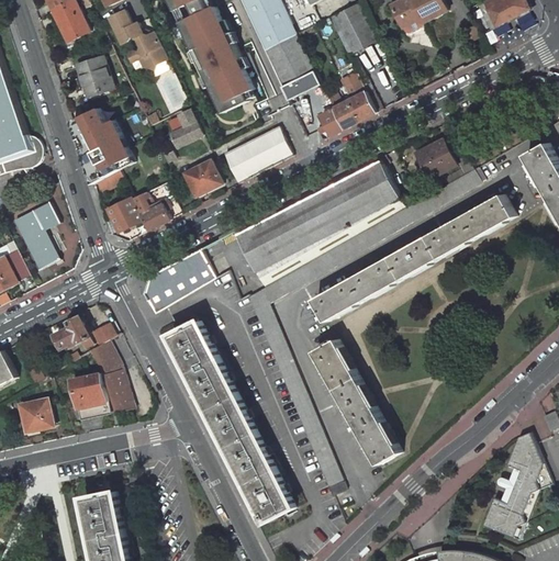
[(48,0),(53,10),(75,0),(48,0)]
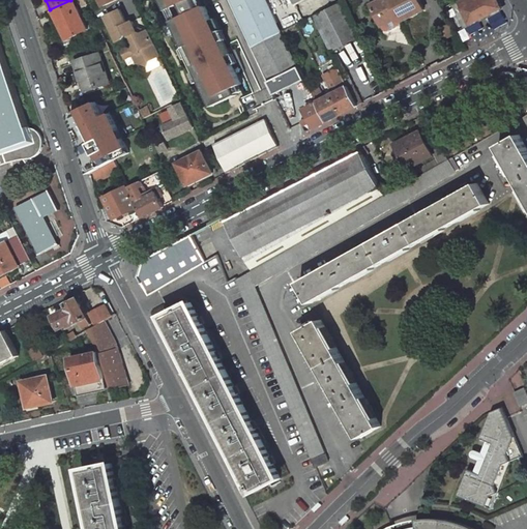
[(50,9),(63,37),(84,28),(70,0),(50,9)]
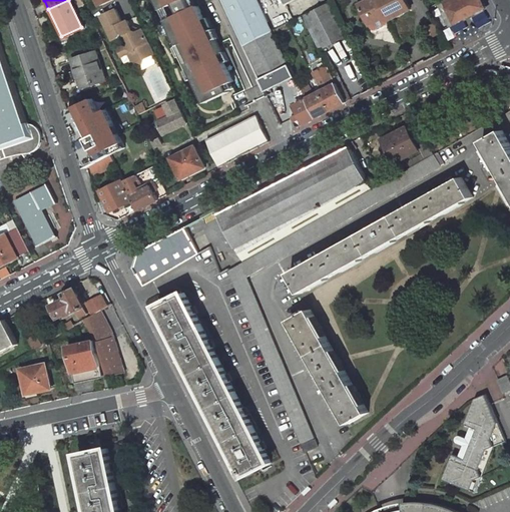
[(187,68),(200,95),(214,89),(217,95),(227,91),(224,84),(232,80),(219,53),(220,52),(214,38),(212,39),(196,5),(190,7),(186,0),(154,0),(159,9),(160,9),(166,6),(173,3),(178,13),(171,16),(165,19),(164,19),(181,54),(179,55),(186,69),(187,68)]
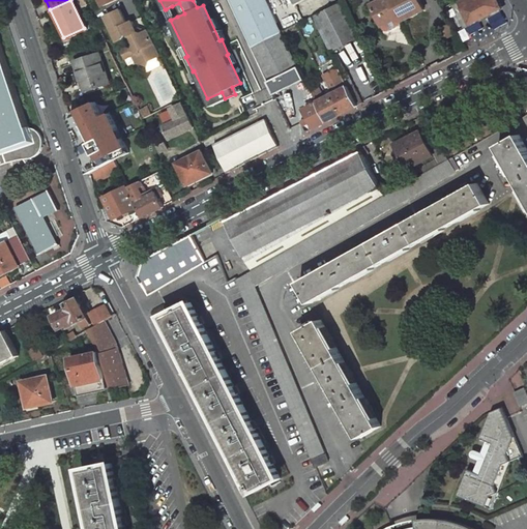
[(226,0),(250,47),(272,35),(268,27),(256,0),(291,0),(293,4),(300,0),(226,0)]
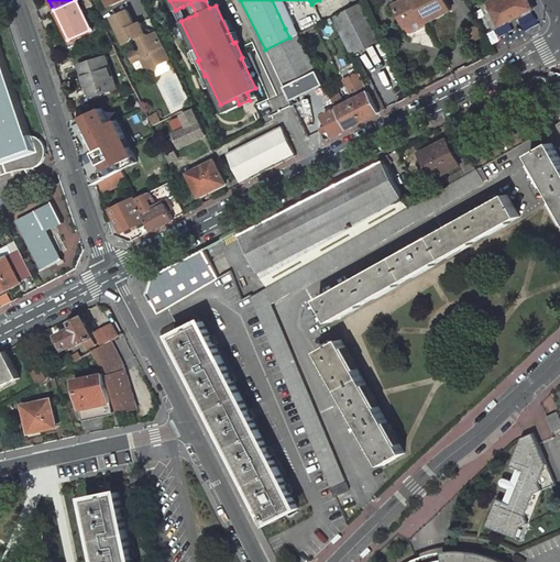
[(272,0),(285,29),(294,24),(282,0),(272,0)]
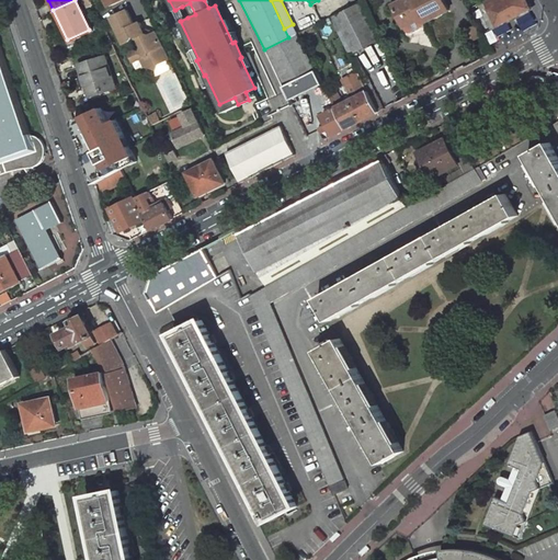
[(349,54),(380,37),(362,0),(329,16),(349,54)]
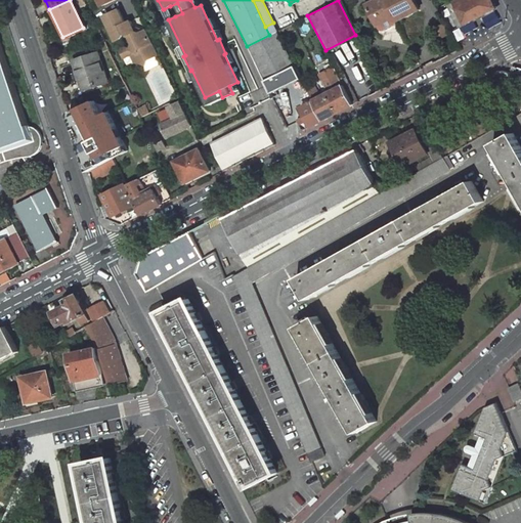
[(377,32),(422,11),(416,0),(365,0),(363,1),(377,32)]
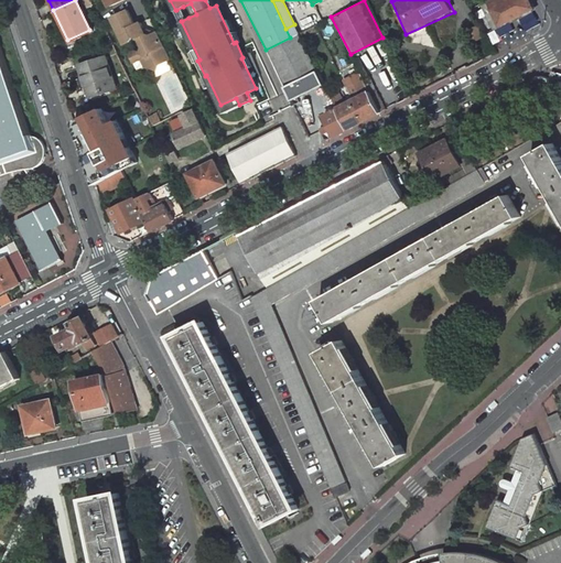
[(487,0),(500,28),(536,12),(529,0),(487,0)]
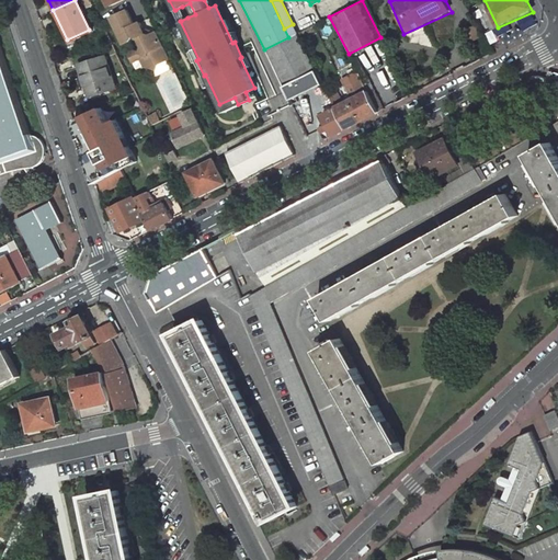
[(182,7),(175,10),(181,21),(188,18),(182,7)]
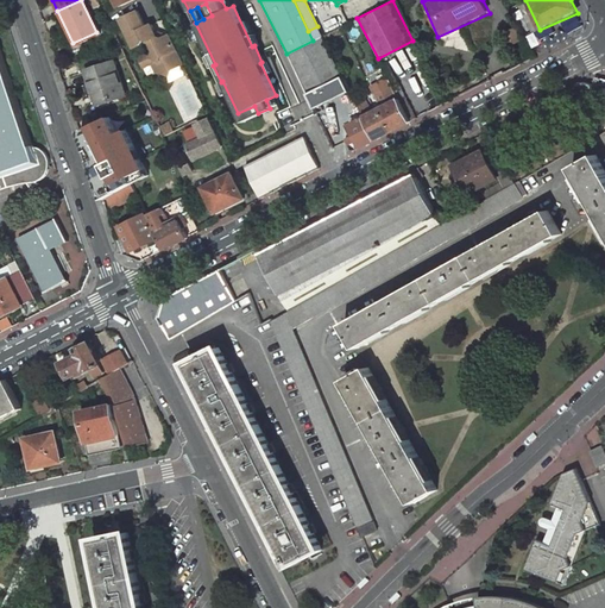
[(152,46),(149,56),(143,54),(137,56),(142,67),(151,61),(156,63),(153,70),(166,75),(169,68),(181,62),(168,33),(159,37),(155,35),(149,23),(143,26),(136,10),(118,18),(132,46),(138,44),(140,37),(150,41),(152,46)]
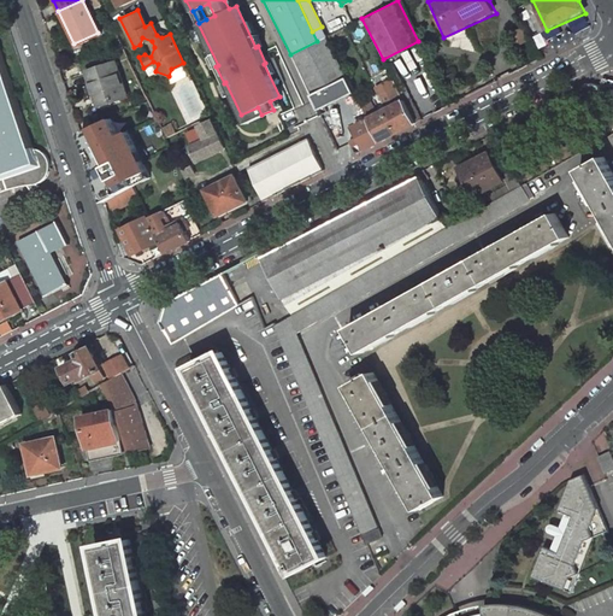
[(326,36),(322,27),(312,31),(317,41),(325,36),(326,36)]
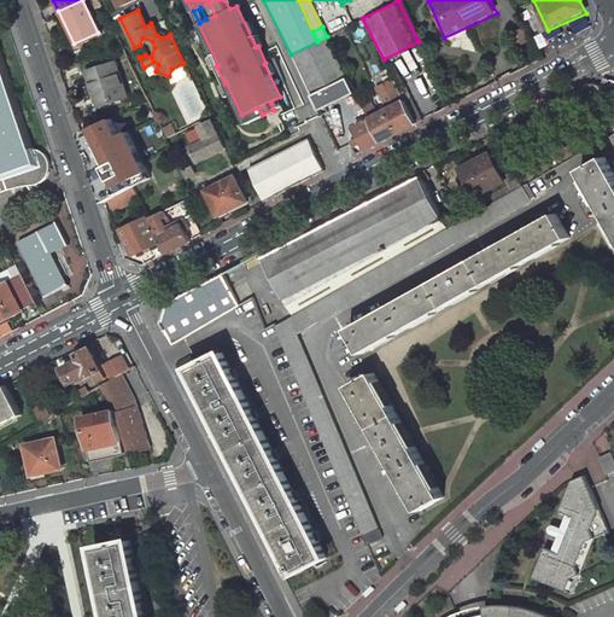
[(291,54),(316,109),(331,102),(354,91),(326,36),(317,41),(291,54)]
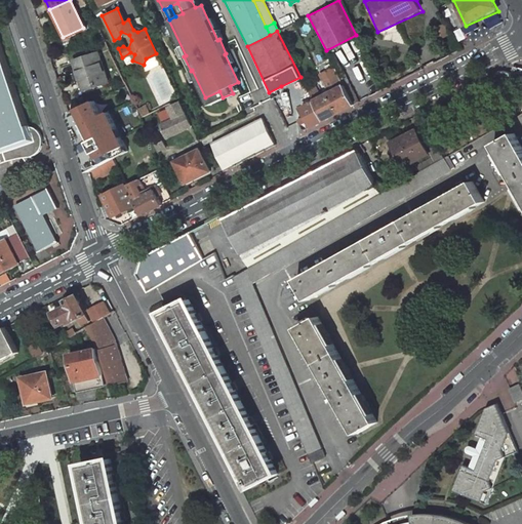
[(31,157),(30,156),(34,153),(38,148),(39,142),(39,135),(35,130),(30,126),(24,124),(0,52),(0,162),(5,160),(15,158),(21,157),(25,162),(31,157)]
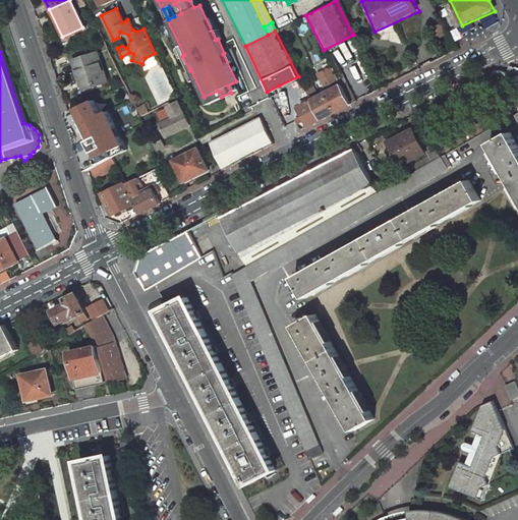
[(95,52),(70,60),(80,90),(105,81),(95,52)]
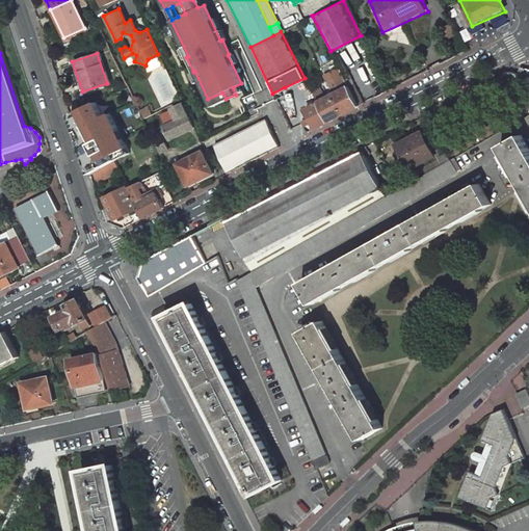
[(321,75),(332,95),(342,114),(358,106),(355,104),(337,67),(321,75)]
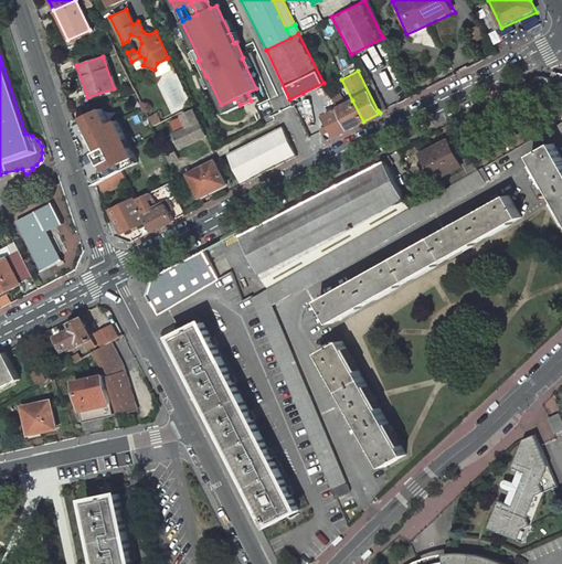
[(329,94),(337,108),(347,129),(363,121),(352,100),(345,105),(337,91),(329,94)]
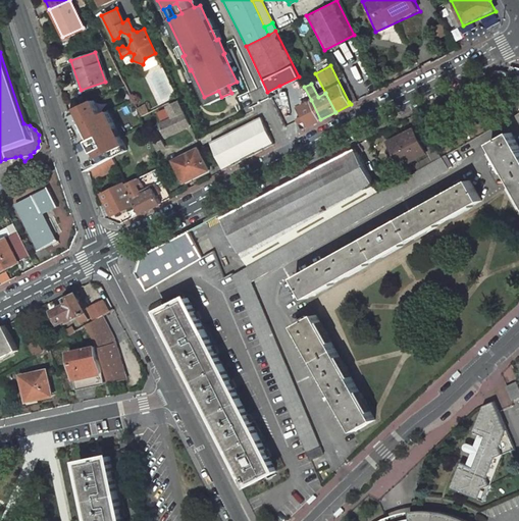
[(218,91),(204,97),(208,104),(221,97),(218,91)]
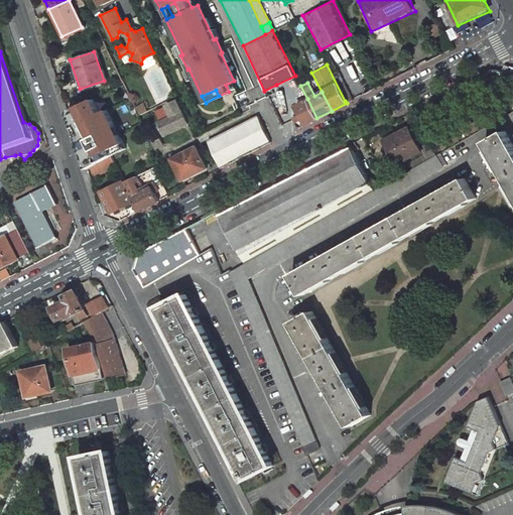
[(85,168),(89,165),(109,155),(123,148),(121,143),(122,142),(118,133),(106,109),(99,112),(92,98),(66,110),(85,168)]
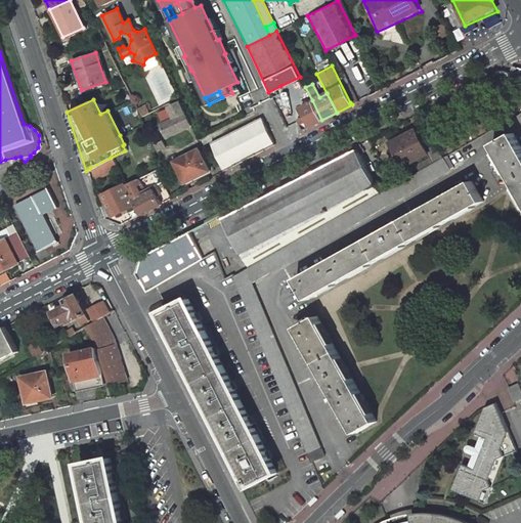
[(166,105),(172,117),(183,112),(178,99),(166,105)]
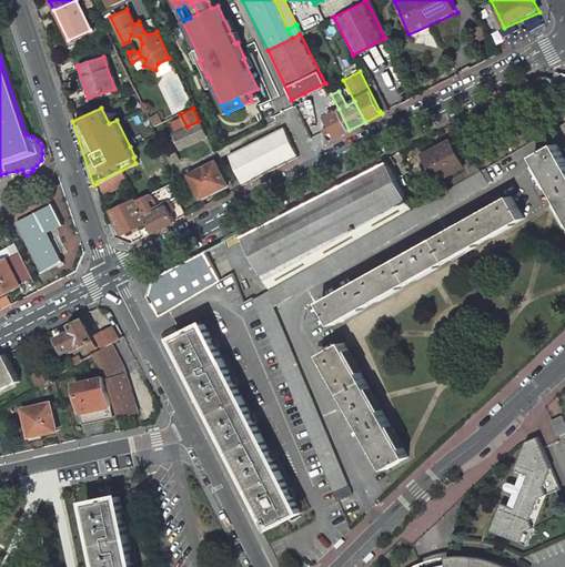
[(325,115),(335,137),(349,130),(339,109),(336,109),(338,110),(325,115)]
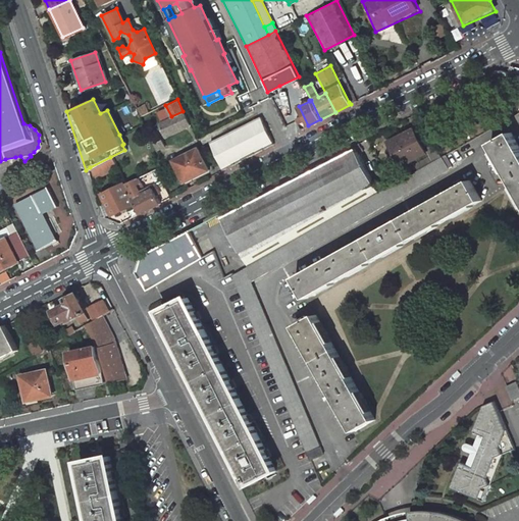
[(135,107),(138,116),(147,111),(143,103),(135,107)]
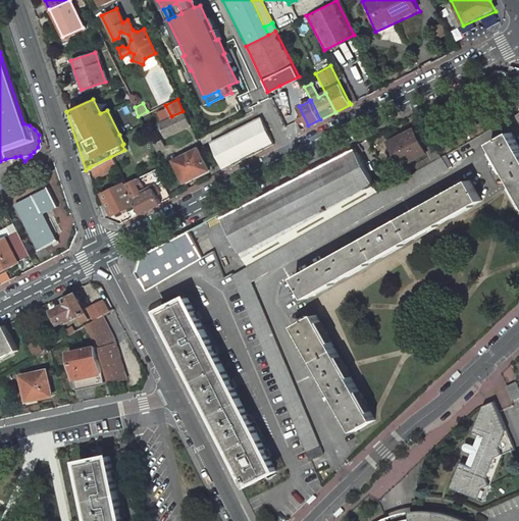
[(182,127),(189,124),(183,111),(171,116),(160,122),(157,123),(163,137),(182,127)]
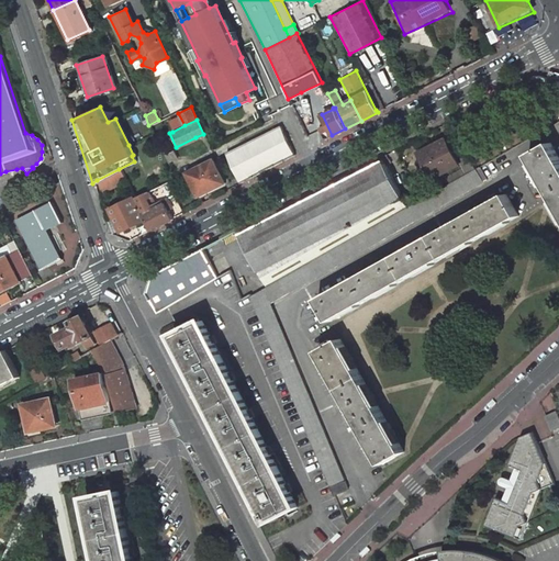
[(224,153),(238,182),(292,154),(278,125),(224,153)]
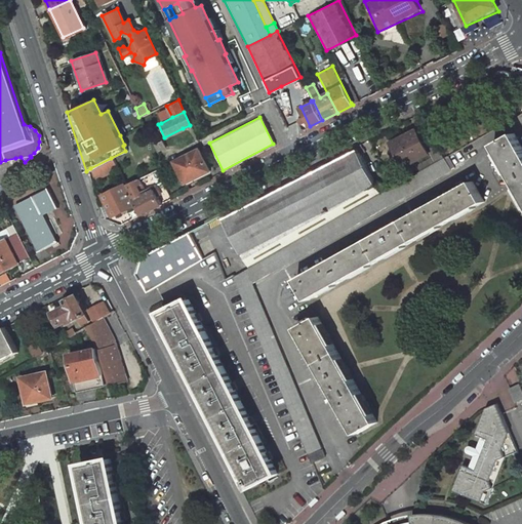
[(419,128),(391,139),(401,167),(431,156),(419,128)]
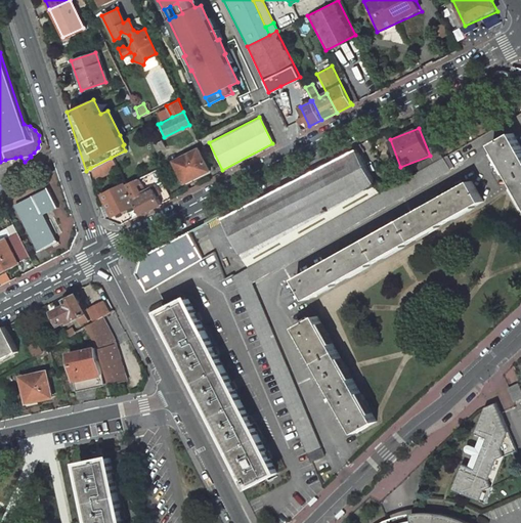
[(520,151),(510,132),(489,143),(512,182),(520,198),(520,151)]
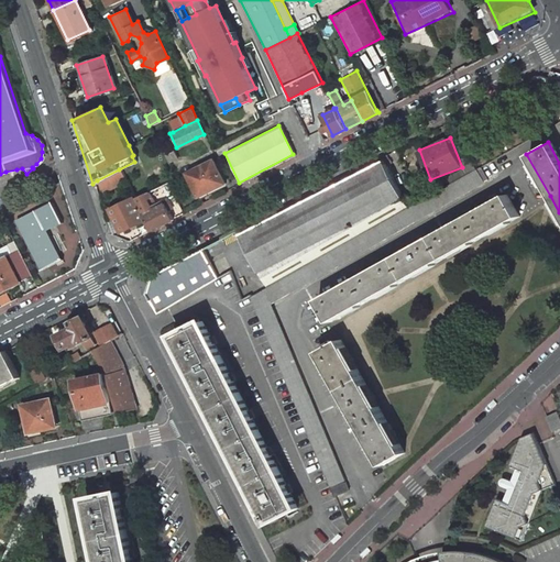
[(160,147),(167,162),(176,158),(168,143),(160,147)]
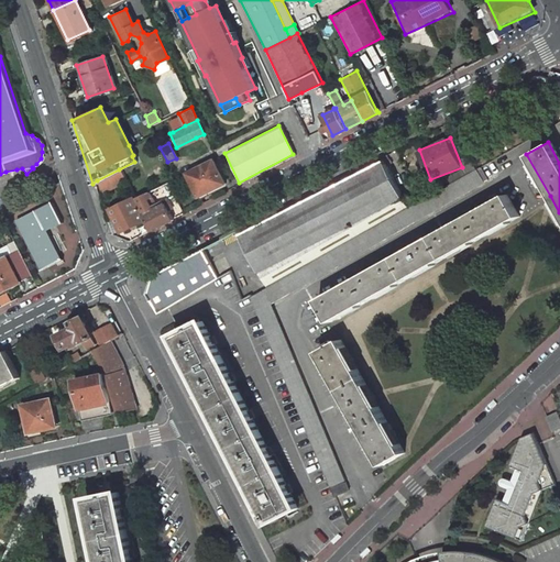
[(381,158),(235,234),(264,287),(406,207),(381,158)]
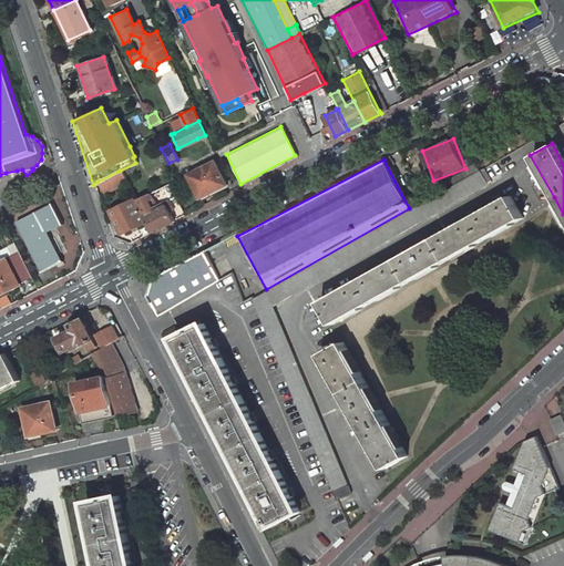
[(186,174),(198,197),(225,184),(213,161),(186,174)]
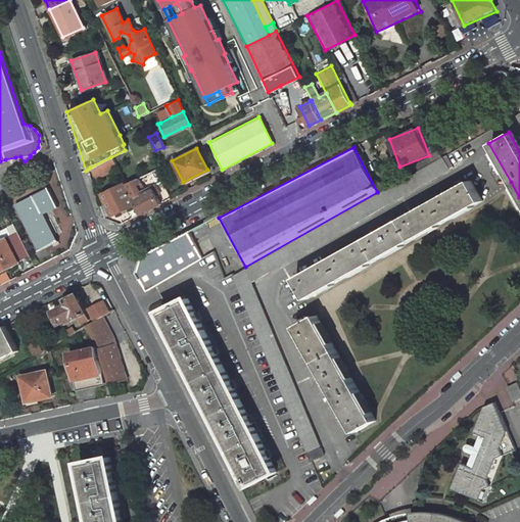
[(304,452),(318,446),(249,281),(451,167),(443,154),(439,156),(377,192),(245,267),(231,275),(304,452)]
